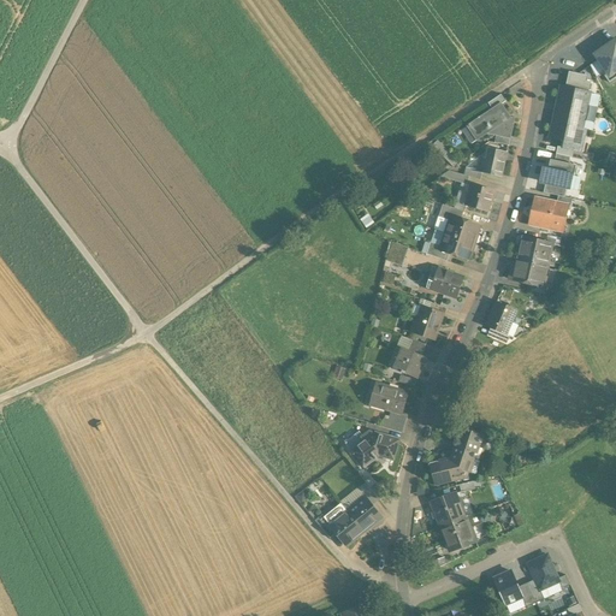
[(615,40),(610,46),(609,45),(602,49),(603,51),(596,55),(598,60),(606,72),(603,75),(609,84),(615,78),(615,72),(615,71),(615,40)]
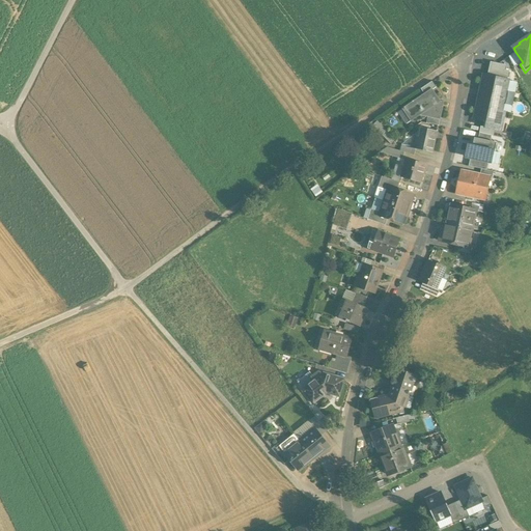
[(520,64),(523,62),(515,52),(509,57),(514,68),(520,64)]
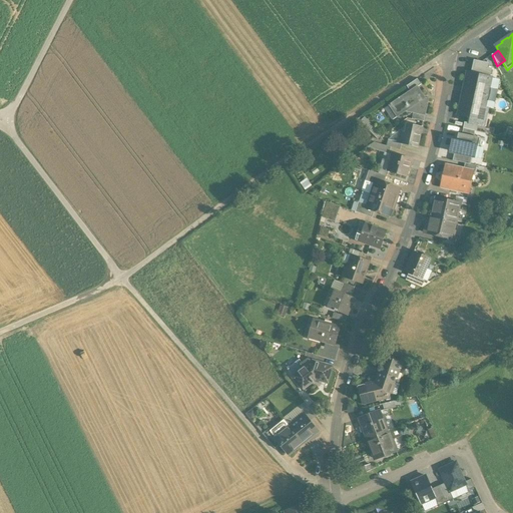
[(473,61),(470,73),(490,77),(492,69),(487,68),(488,64),(473,61)]
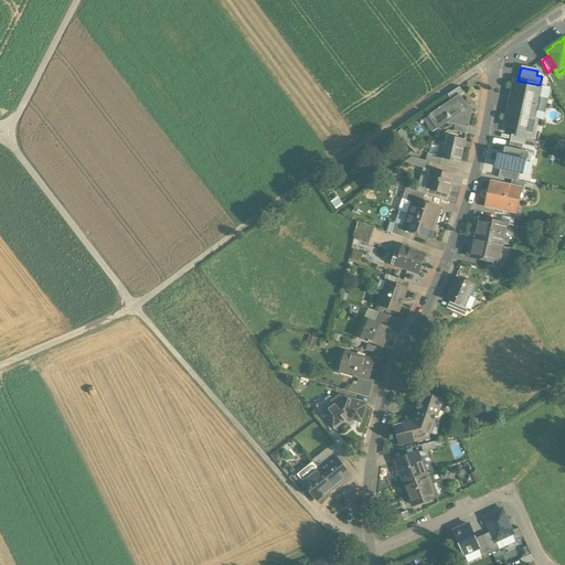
[(518,81),(515,81),(505,127),(516,129),(515,136),(528,138),(532,118),(534,118),(542,86),(540,85),(518,81)]
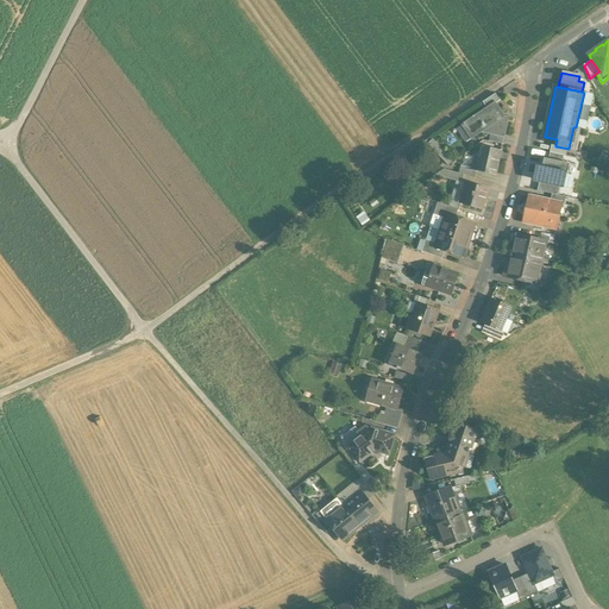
[(496,94),(483,102),(487,110),(496,102),(496,104),(501,101),(496,94)]
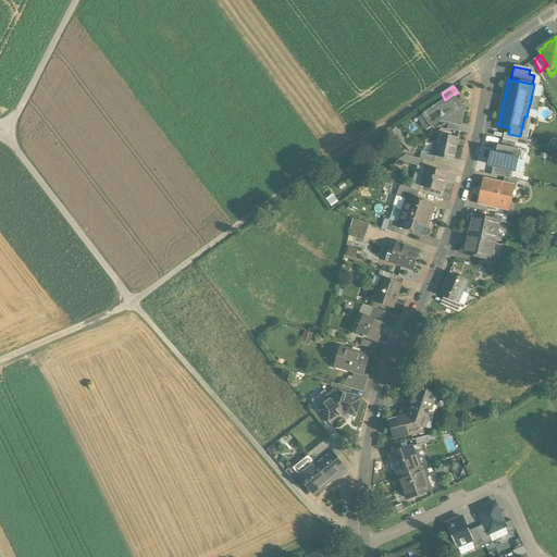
[(445,100),(422,114),(423,115),(426,113),(431,120),(426,122),(431,128),(444,120),(447,124),(461,127),(466,109),(462,108),(454,95),(454,94),(445,100)]
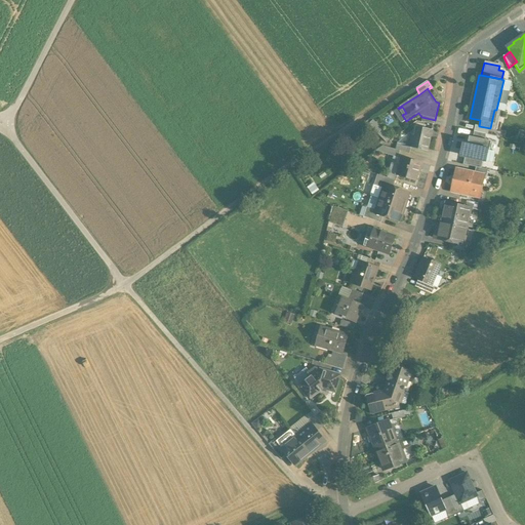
[(432,131),(417,128),(415,136),(408,135),(406,146),(406,147),(410,148),(427,152),(432,131)]
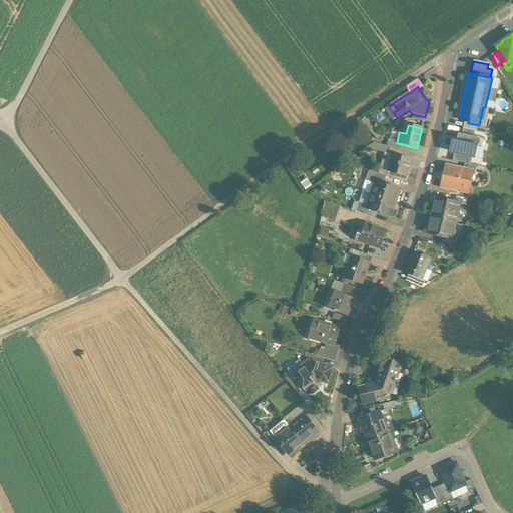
[(475,131),(463,128),(462,134),(474,137),(475,131)]
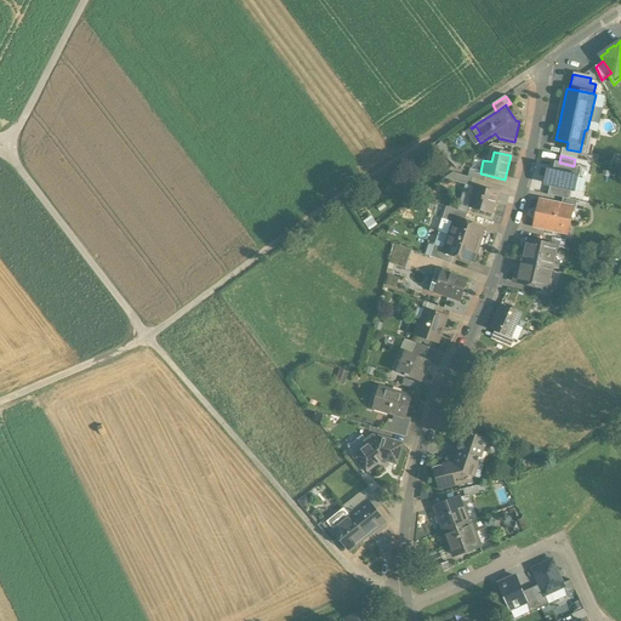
[(559,163),(554,163),(553,171),(548,170),(545,184),(550,186),(571,191),(574,191),(576,178),(579,178),(581,167),(574,166),(559,163)]
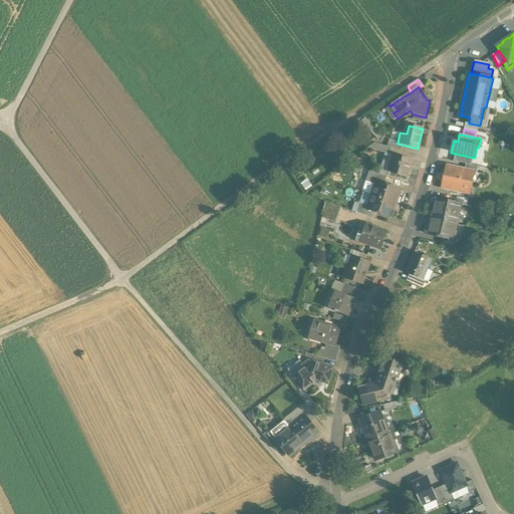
[(398,143),(389,142),(388,147),(392,148),(401,151),(402,145),(398,144),(398,143)]
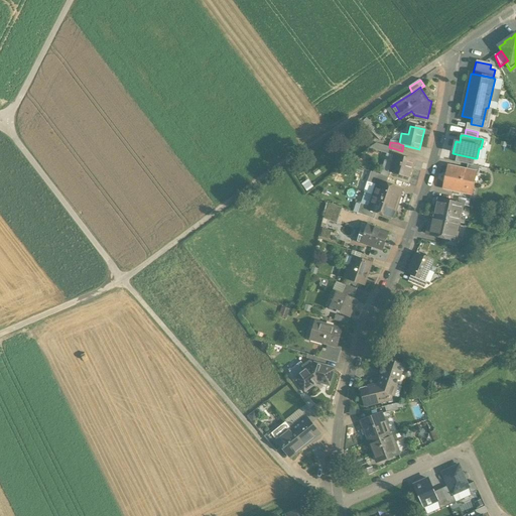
[(389,147),(380,144),(378,152),(391,156),(393,148),(389,147)]
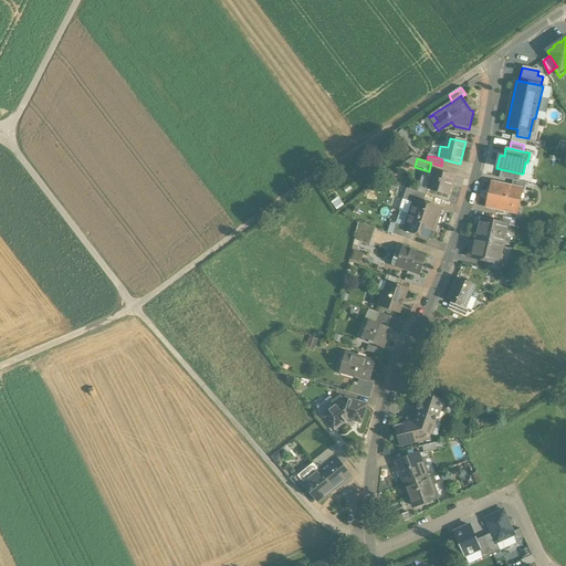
[(521,174),(501,169),(500,178),(513,181),(519,182),(521,174)]
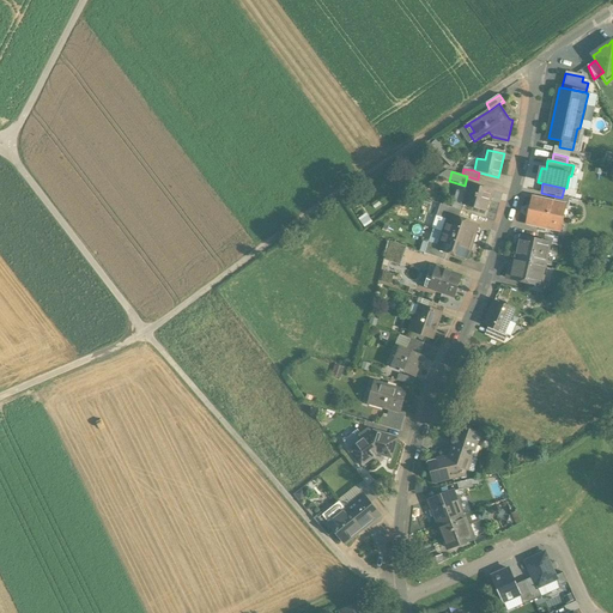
[(493,193),(468,186),(463,205),(486,212),(489,201),(490,202),(493,193)]
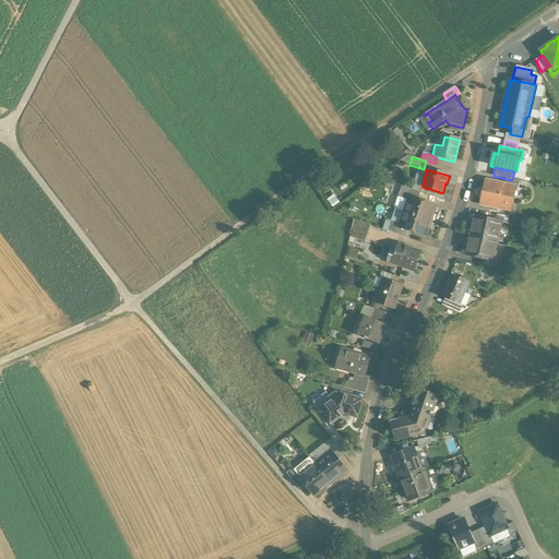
[(512,180),(507,179),(506,186),(512,187),(512,189),(519,190),(520,181),(512,180)]
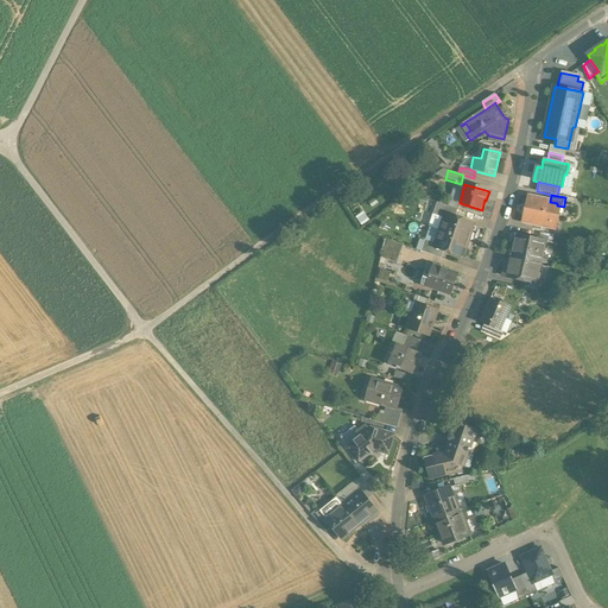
[(550,202),(530,197),(524,222),(555,229),(558,216),(555,215),(557,206),(557,203),(550,202)]
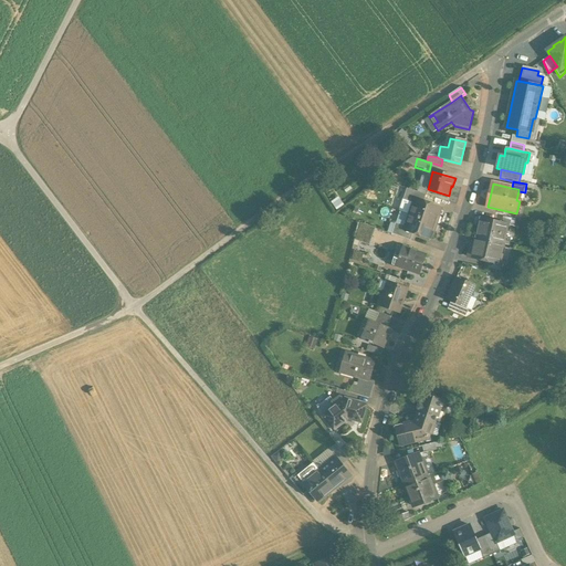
[(426,195),(407,189),(402,200),(413,203),(415,200),(422,202),(426,195)]
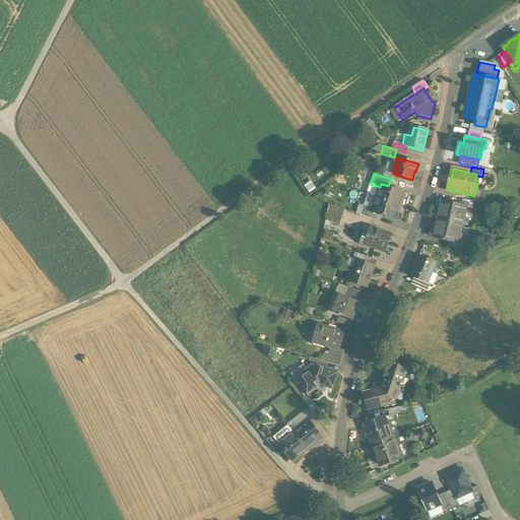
[(317,188),(313,182),(307,187),(311,192),(317,188)]
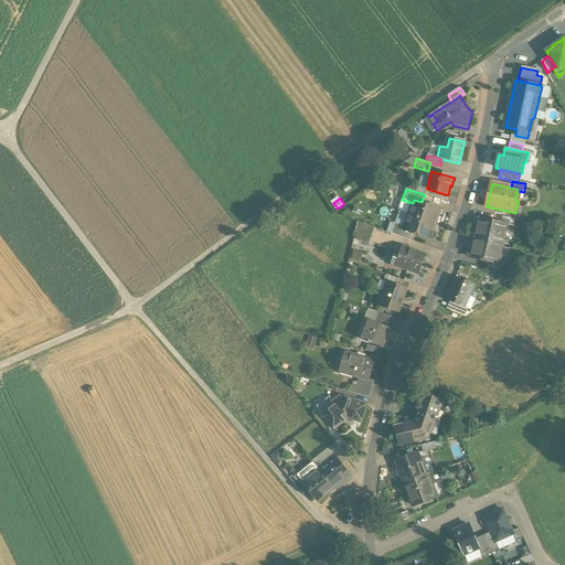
[(422,202),(414,200),(413,203),(408,215),(436,224),(438,216),(437,216),(439,208),(422,202)]
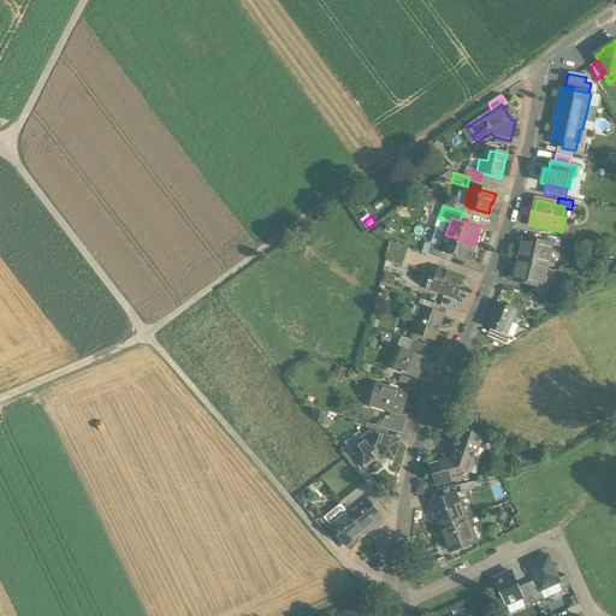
[(475,244),(445,235),(440,248),(440,250),(449,254),(468,260),(471,252),(472,252),(475,244)]
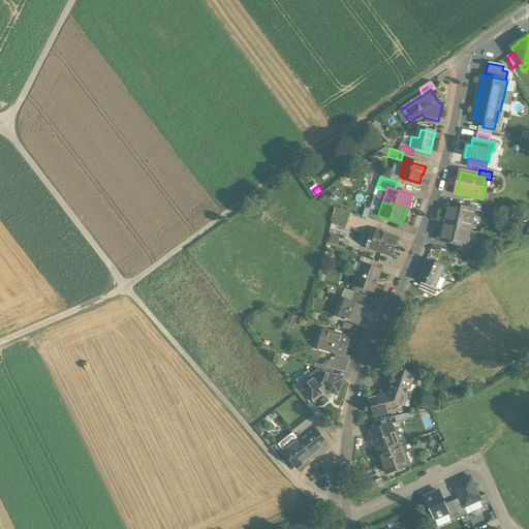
[(471,211),(449,205),(444,223),(471,228),(473,219),(470,218),(471,211)]
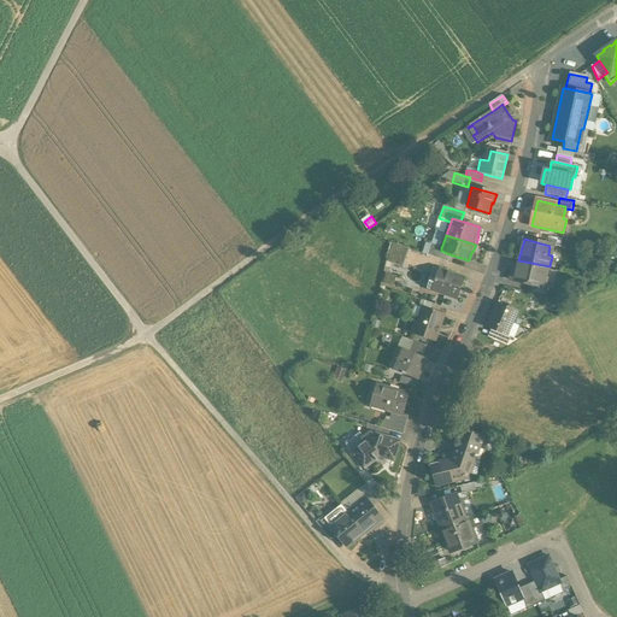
[(580,244),(562,240),(560,247),(577,252),(580,244)]
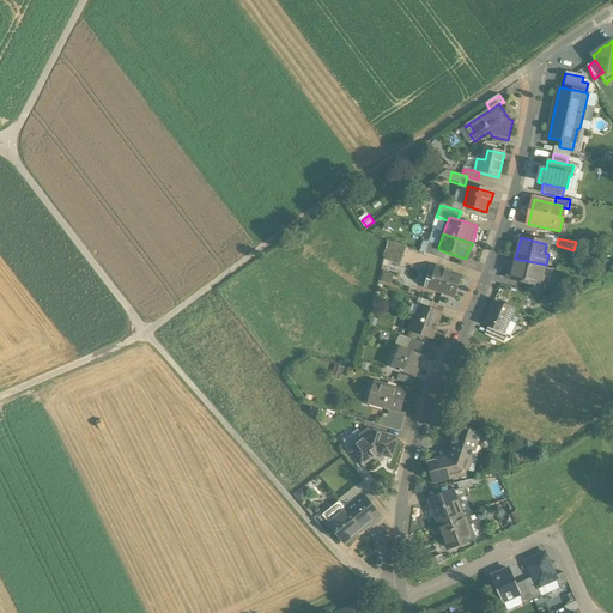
[(406,247),(388,241),(383,260),(399,265),(406,247)]
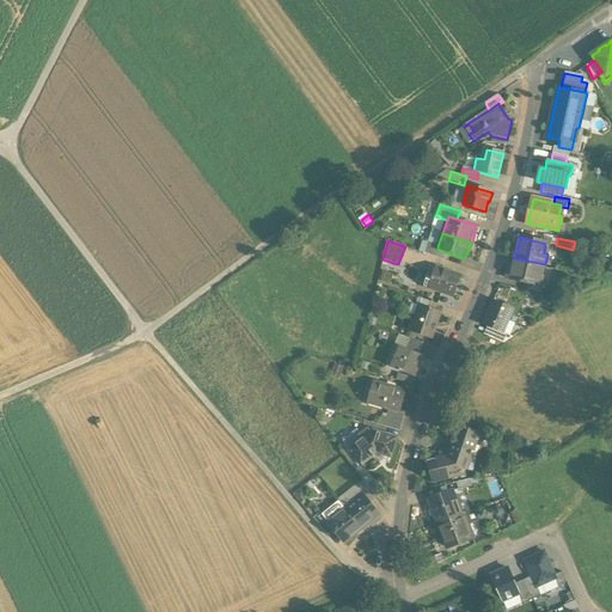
[(438,246),(427,243),(423,254),(444,261),(446,252),(438,249),(438,246)]
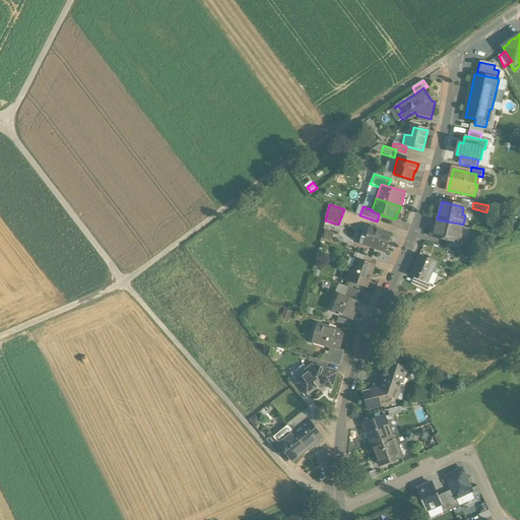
[(437,219),(435,225),(433,224),(430,237),(447,240),(457,243),(458,242),(459,235),(460,236),(463,224),(437,219)]
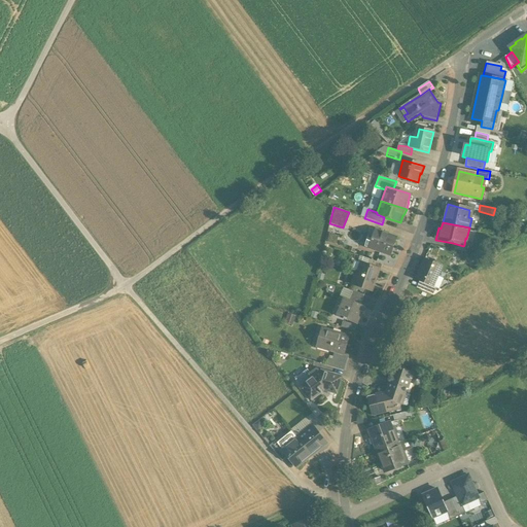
[(396,238),(375,231),(371,241),(374,242),(371,249),(390,255),(396,238)]
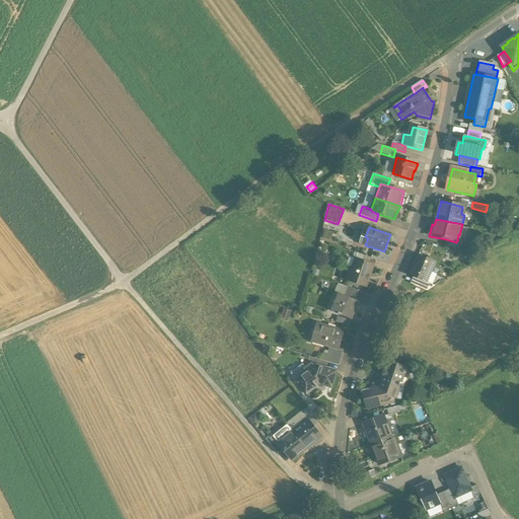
[(334,241),(337,232),(326,228),(323,237),(334,241)]
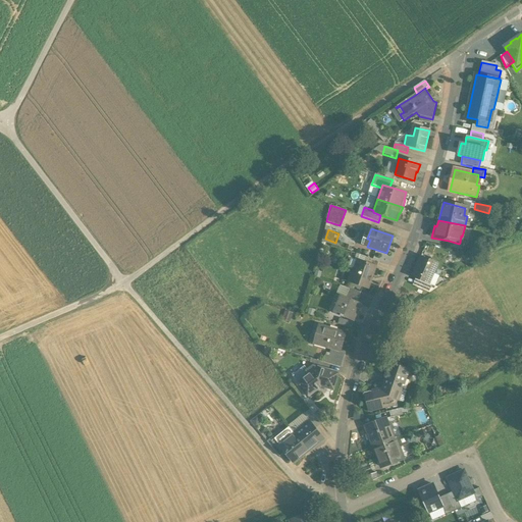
[(459,244),(449,241),(448,247),(465,251),(467,244),(460,243),(459,244)]
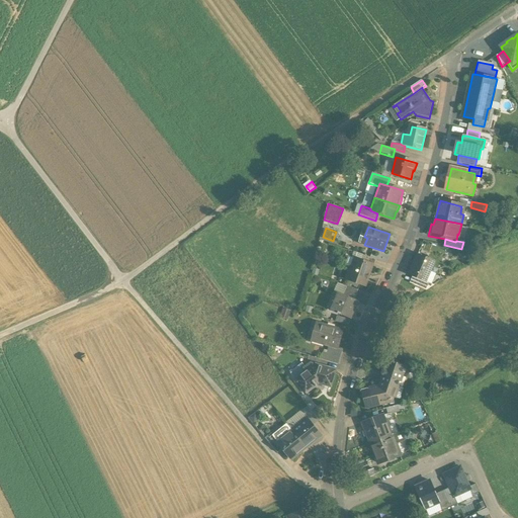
[(429,259),(418,254),(409,276),(417,279),(418,279),(425,282),(434,261),(429,259)]
